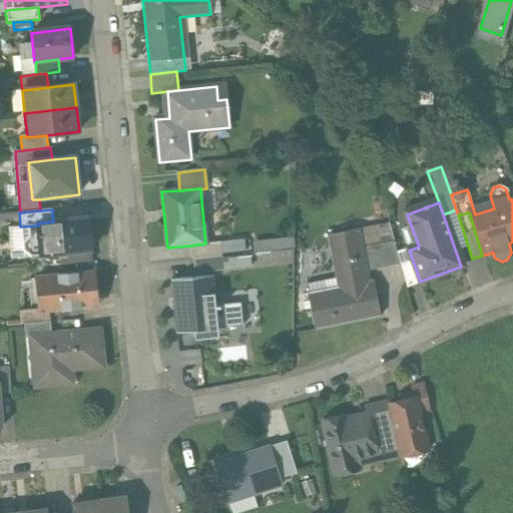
[(53,221),(37,223),(38,225),(40,255),(91,250),(88,218),(53,221)]
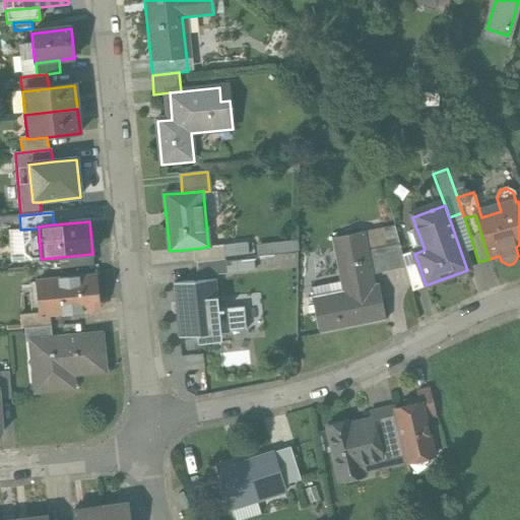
[(395,228),(381,230),(384,248),(368,251),(373,275),(405,268),(395,228)]
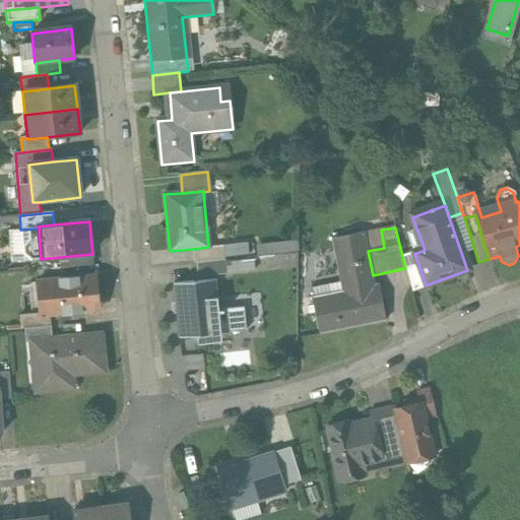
[(342,293),(311,299),(319,336),(386,323),(378,285),(375,286),(373,275),(368,251),(384,248),(381,230),(332,240),(342,293)]
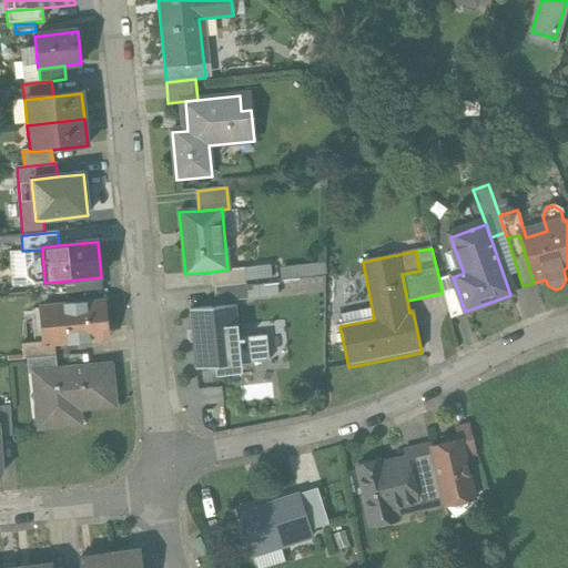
[(280,266),(282,277),(327,271),(325,261),(280,266)]
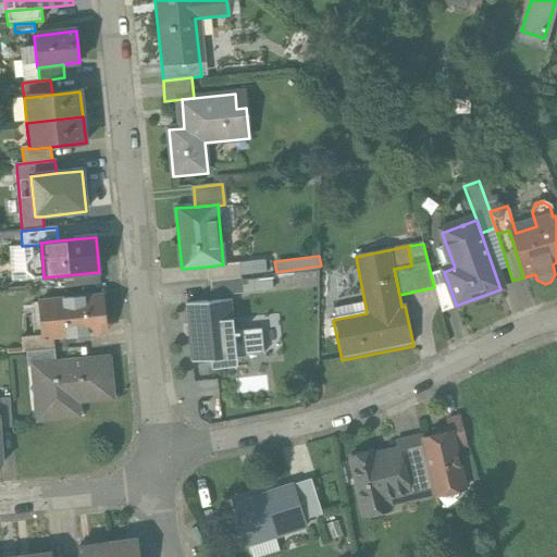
[(223,264),(208,267),(210,282),(240,279),(239,263),(223,264)]
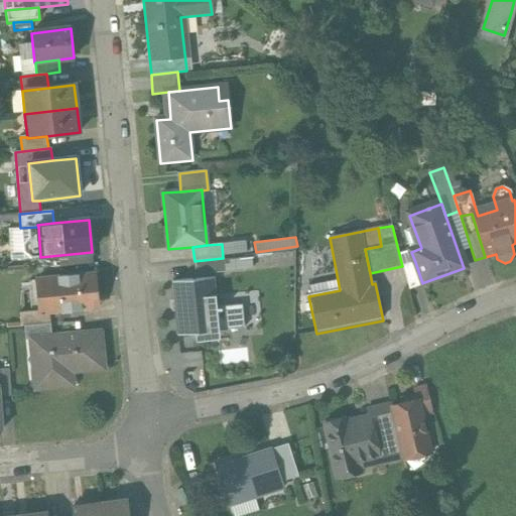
[(223,258),(195,261),(196,276),(225,273),(223,258)]
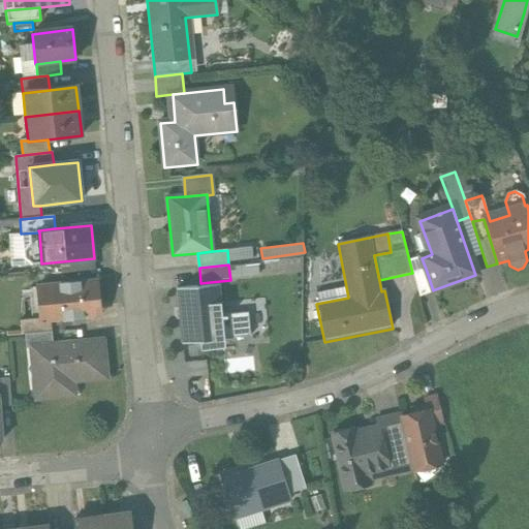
[(433,290),(426,269),(412,273),(419,298),(436,291),(435,289),(433,290)]
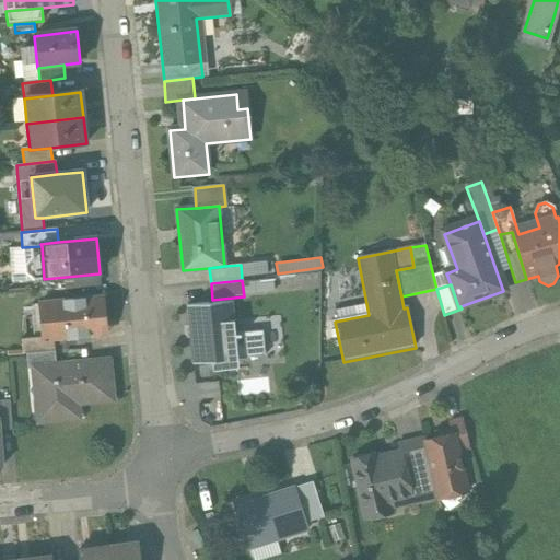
[(103,299),(42,305),(46,338),(46,340),(54,340),(102,335),(101,319),(105,318),(103,299)]
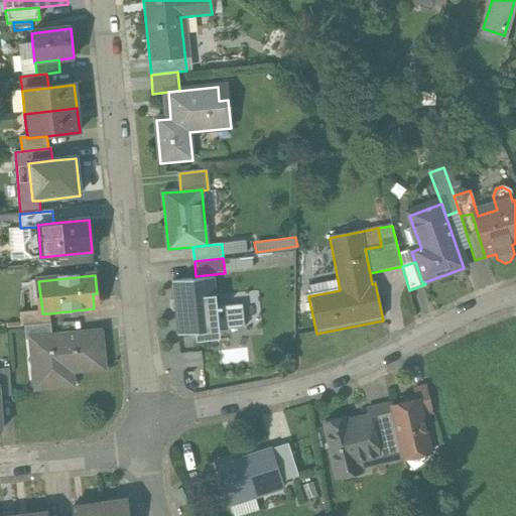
[(214,278),(172,282),(177,335),(245,329),(242,304),(217,307),(214,278)]
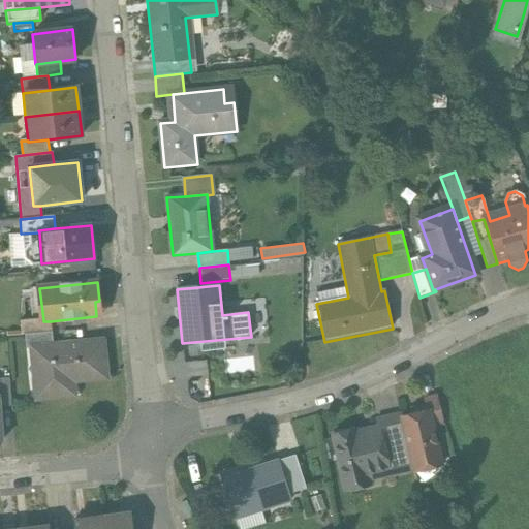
[(52,333),(51,321),(43,321),(43,319),(20,321),(22,335),(26,335),(52,333)]
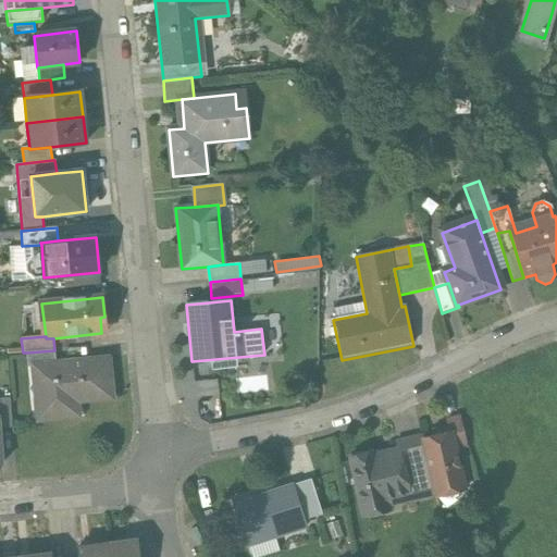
[(28,367),(34,367),(57,364),(54,350),(27,353),(28,367)]
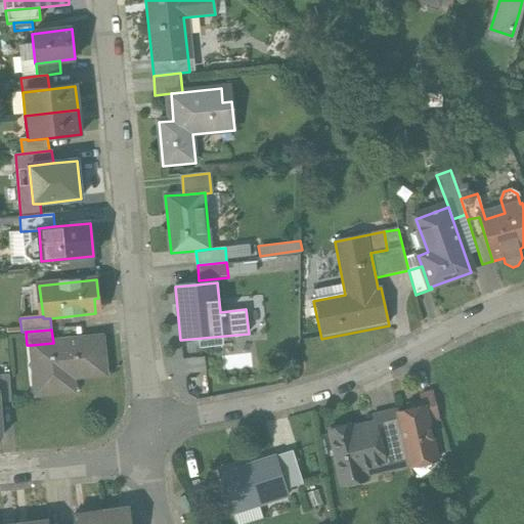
[(53,343),(32,345),(37,396),(56,394),(55,380),(77,378),(105,376),(101,338),(53,343)]
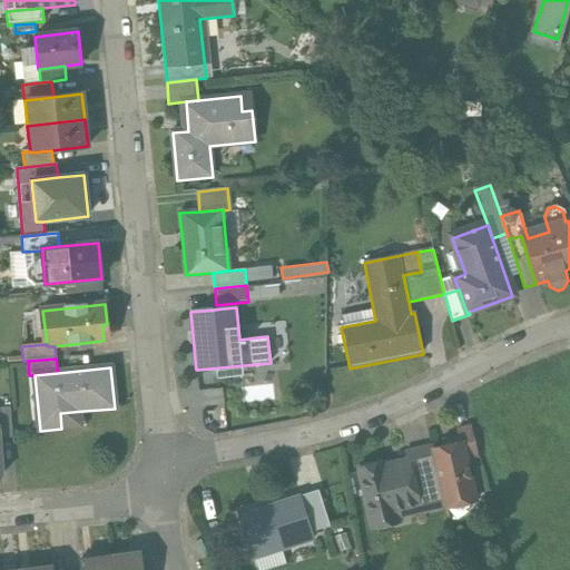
[(0,410),(0,438),(12,438),(10,410),(0,410)]
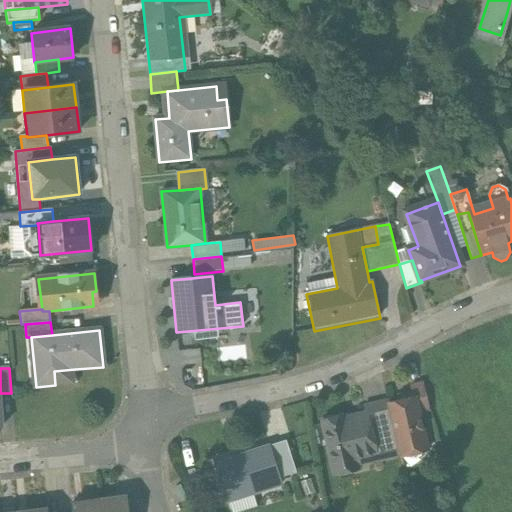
[(54,371),(55,385),(76,383),(75,369),(54,371)]
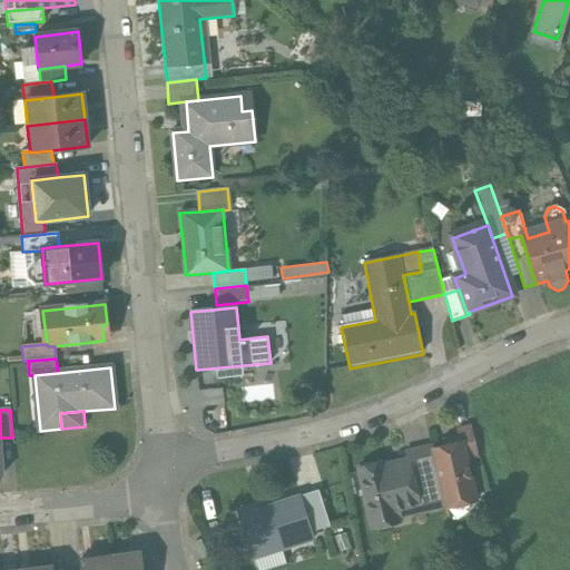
[(461,442),(465,461),(479,458),(471,428),(457,431),(459,442),(461,442)]
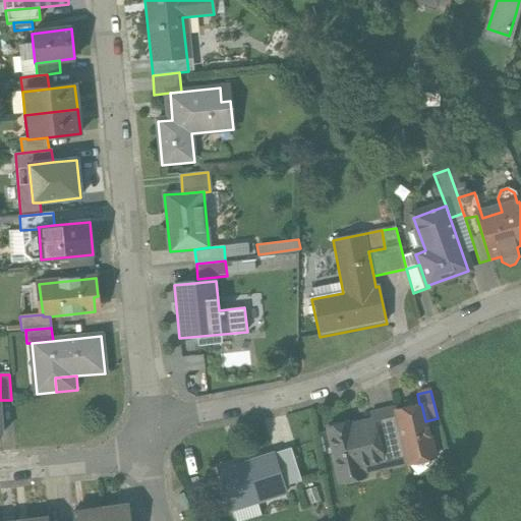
[(395,410),(407,461),(433,455),(425,421),(421,404),(419,404),(395,410)]
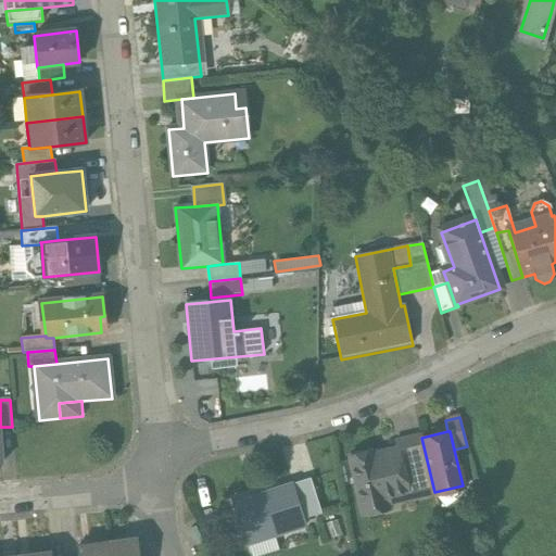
[(388,504),(388,505),(436,494),(434,492),(421,438),(421,437),(394,443),(396,450),(396,452),(399,451),(408,493),(383,498),(384,504),(388,504)]
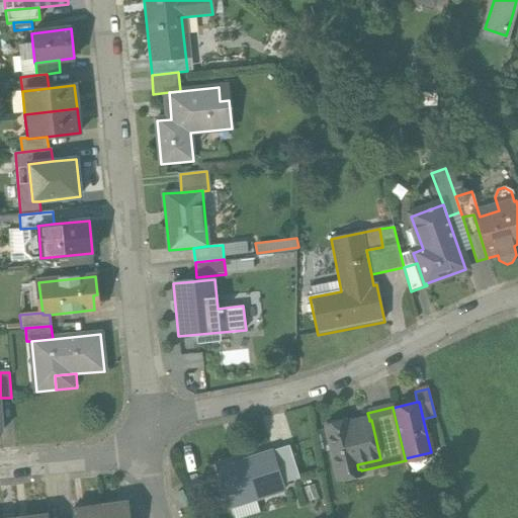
[(369,421),(369,419),(348,424),(347,420),(326,425),(333,454),(332,454),(338,481),(362,475),(361,470),(361,469),(358,469),(357,464),(380,459),(371,420),(369,421)]
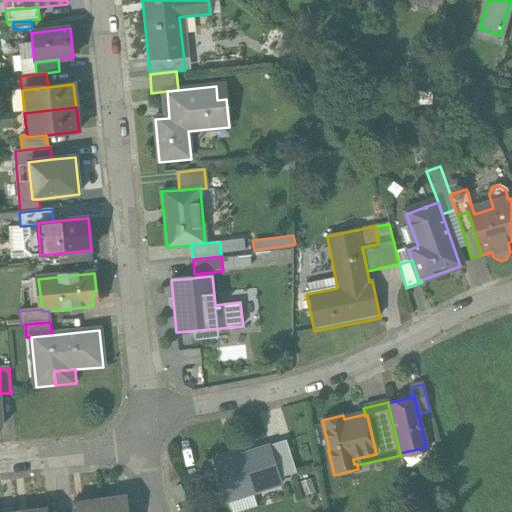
[(286,442),(269,448),(279,478),(296,473),(286,442)]
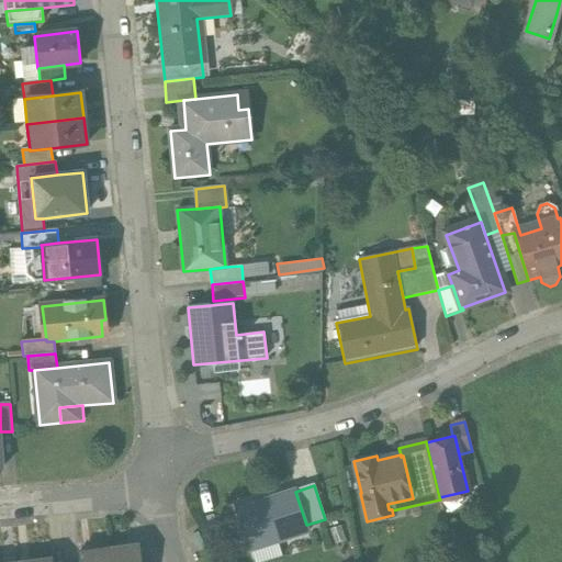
[(253,498),(234,505),(249,551),(308,532),(306,525),(295,492),(295,490),(255,503),(253,498)]
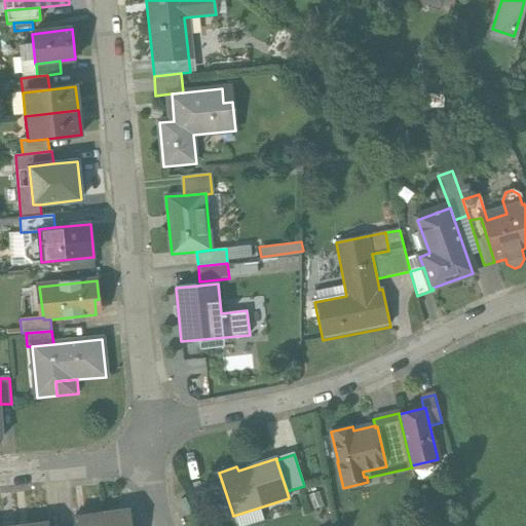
[(102,516),(103,525),(132,525),(130,512),(102,516)]
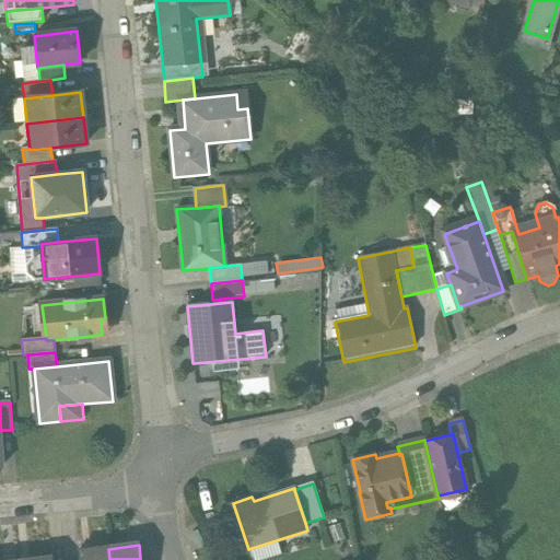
[(109,559),(108,549),(79,552),(80,559),(109,559)]
